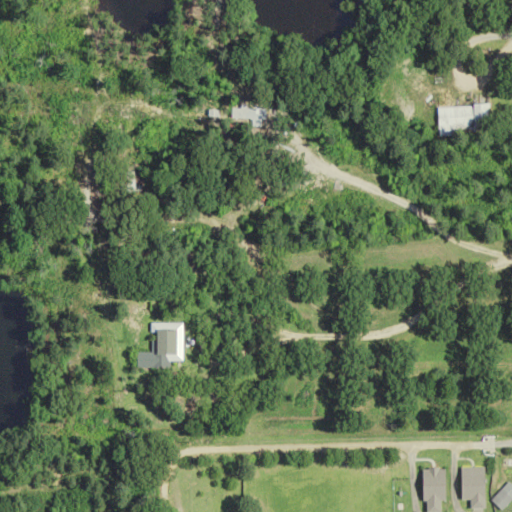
[(487,105),(437,106),(437,136),(449,135),(449,128),(487,127),(487,105)]
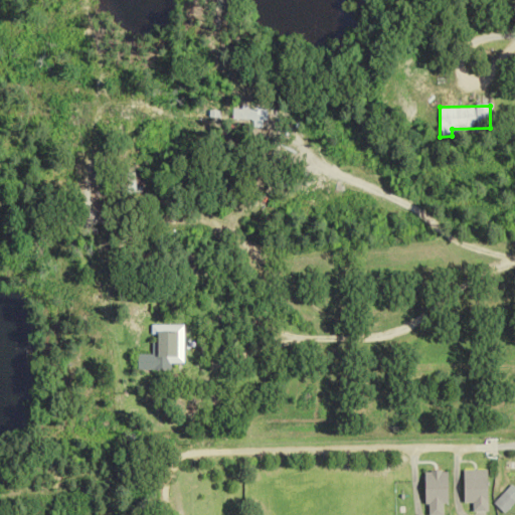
[(133,172),(118,172),(118,193),(133,193),(133,172)]
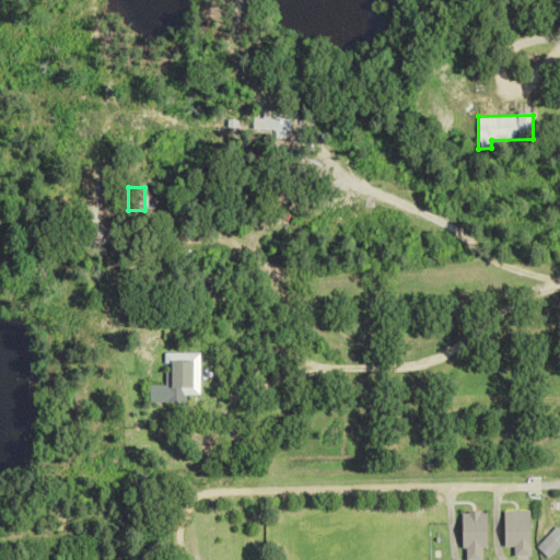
[(185,403),(185,395),(198,395),(198,353),(163,353),(163,385),(149,385),(149,403),(185,403)]
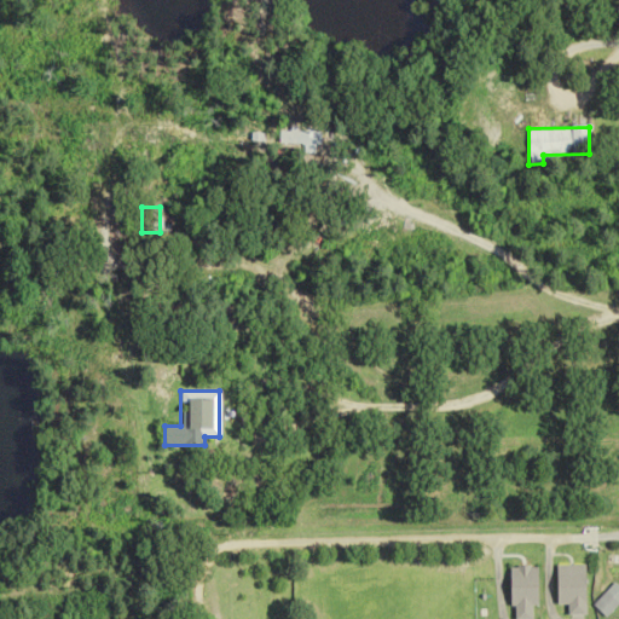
[(559,605),(570,605),(570,615),(586,615),(586,566),(559,566),(559,605)]
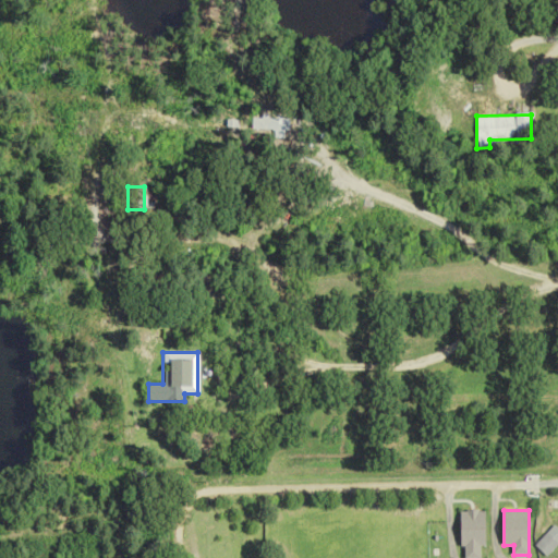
[(486,557),(487,511),(461,511),(461,557),(486,557)]
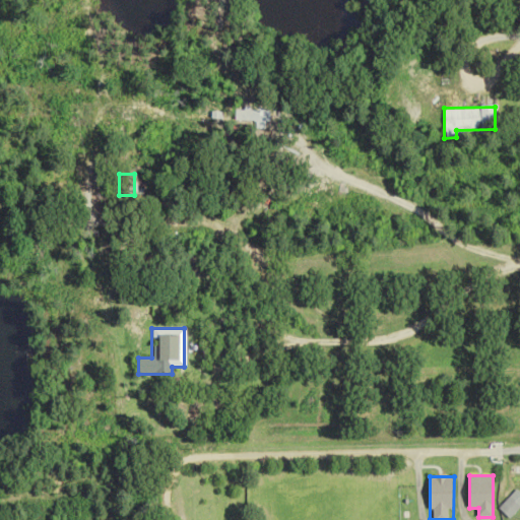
[(498,508),(509,518),(519,507),(519,494),(515,490),(498,508)]
